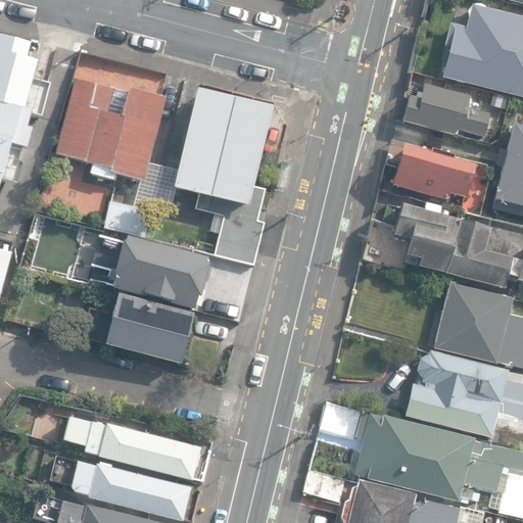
[(441,79),(522,99),(522,18),(472,6),(466,28),(450,25),(444,49),(448,49),(441,79)]
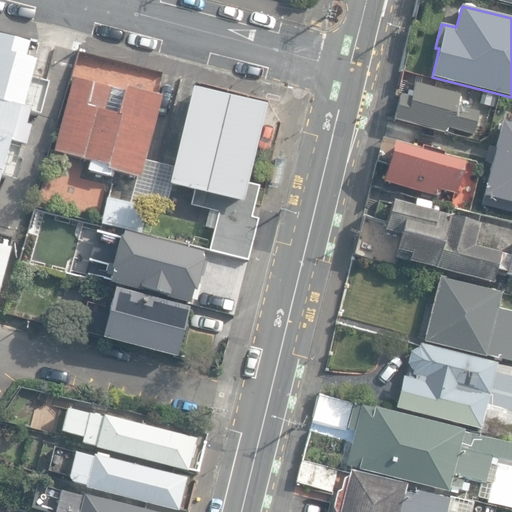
[(32,61),(33,57),(25,55),(28,44),(0,35),(0,104),(29,112),(39,115),(48,84),(30,79),(35,62),(32,61)]
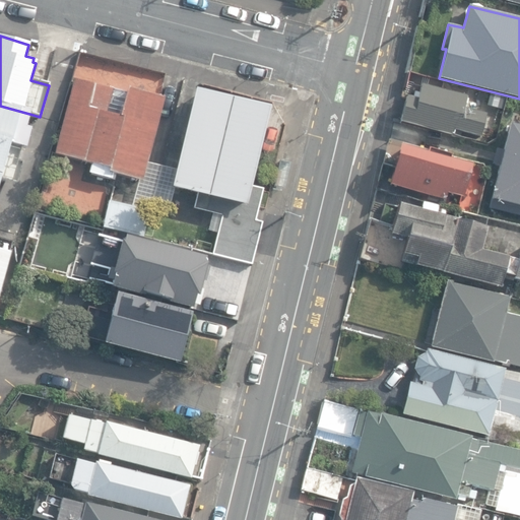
[(137,181),(143,183),(148,164),(166,98),(128,88),(127,91),(115,88),(114,90),(74,80),(55,154),(91,164),(89,174),(113,180),(115,176),(137,181)]
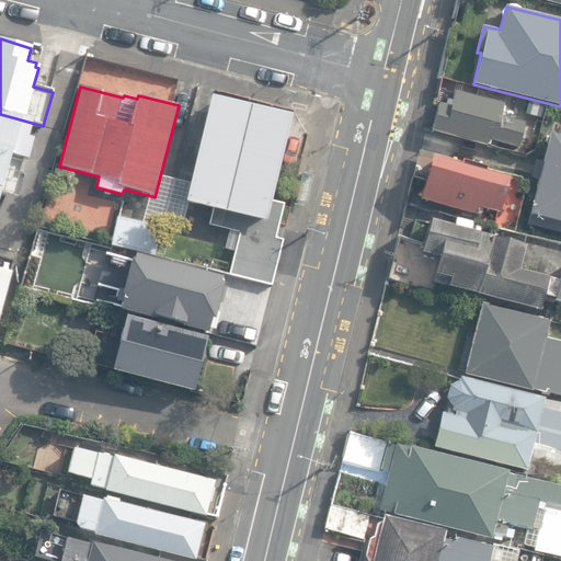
[(489,141),(516,148),(523,123),(500,117),(503,103),(454,91),(450,106),(437,103),(430,133),(487,147),(489,141)]
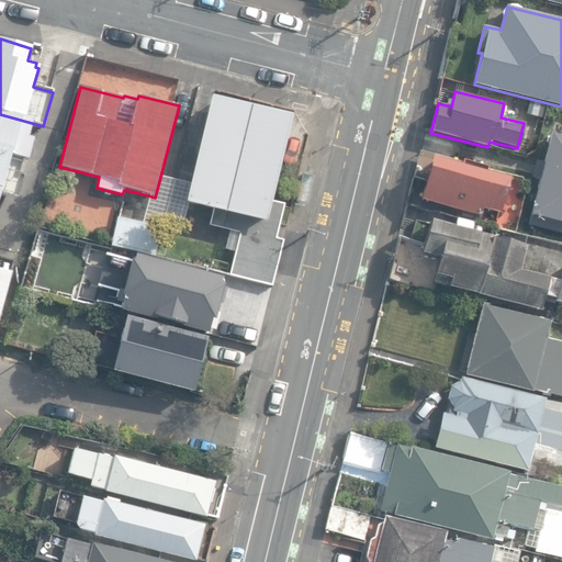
[(191,184),(186,204),(188,204),(214,211),(266,224),(271,202),(292,117),(213,98),(191,184)]
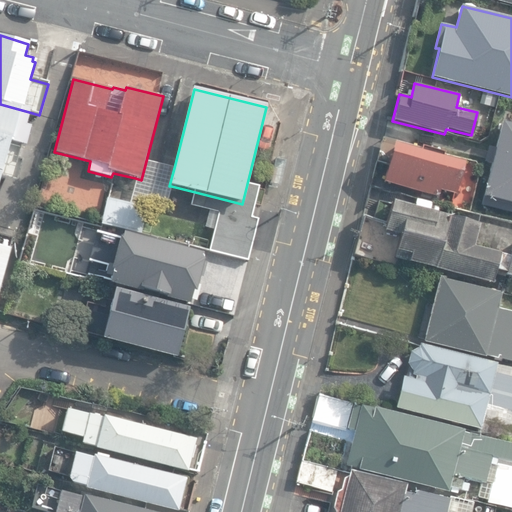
[(25,147),(30,128),(25,126),(29,112),(0,104),(0,136),(10,139),(8,143),(20,146),(25,147)]
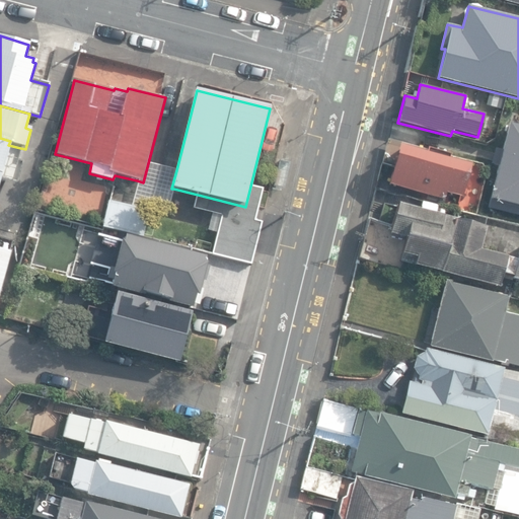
[(518,125),(510,123),(490,207),(518,214),(518,125)]
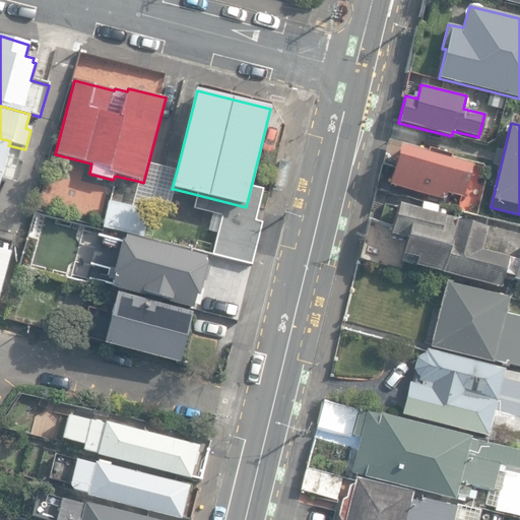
[(10,141),(0,138),(0,181),(16,185),(22,165),(16,163),(20,148),(8,145),(10,141)]
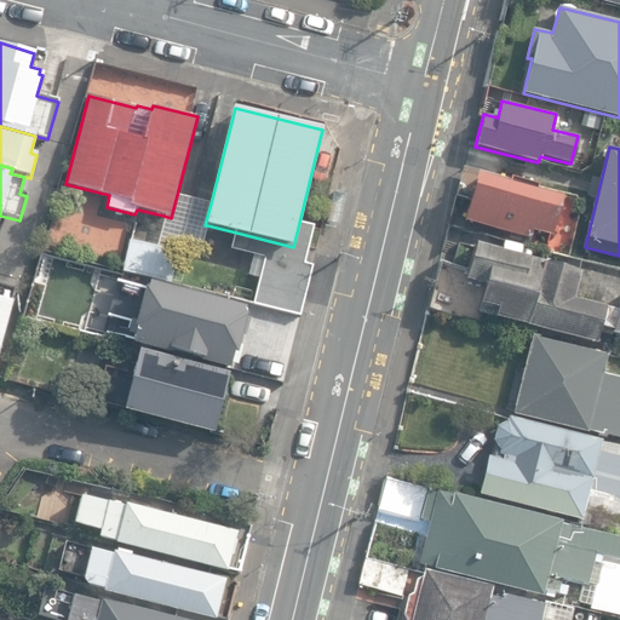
[(461,222),(530,240),(532,231),(550,236),(560,197),(534,191),(535,187),(465,168),(458,197),(466,200),(461,222)]
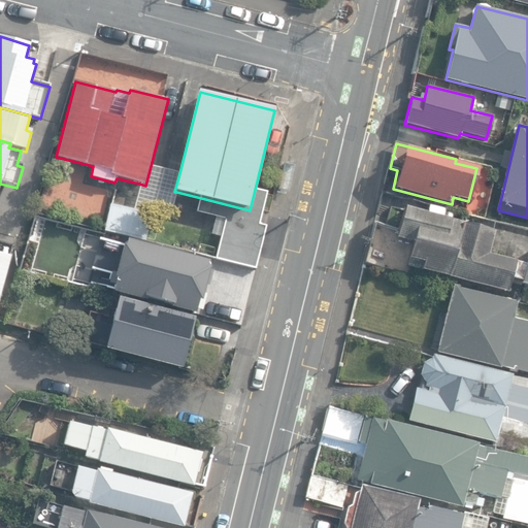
[(149,212),(170,218),(176,192),(174,192),(179,173),(151,166),(145,186),(139,184),(133,207),(132,208),(149,212)]
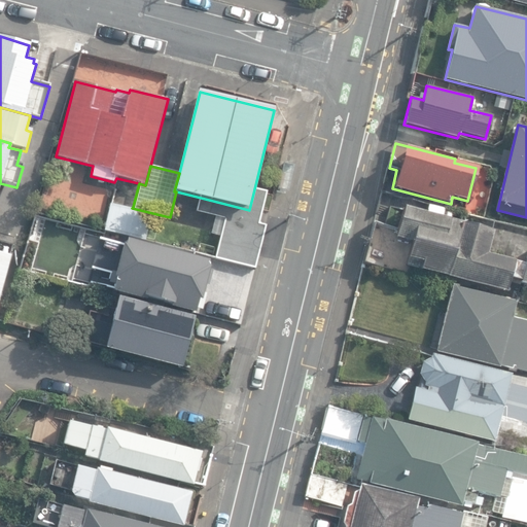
[(268,192),(254,189),(249,210),(201,198),(197,211),(226,219),(216,258),(257,269),(268,226),(259,224),(268,192)]
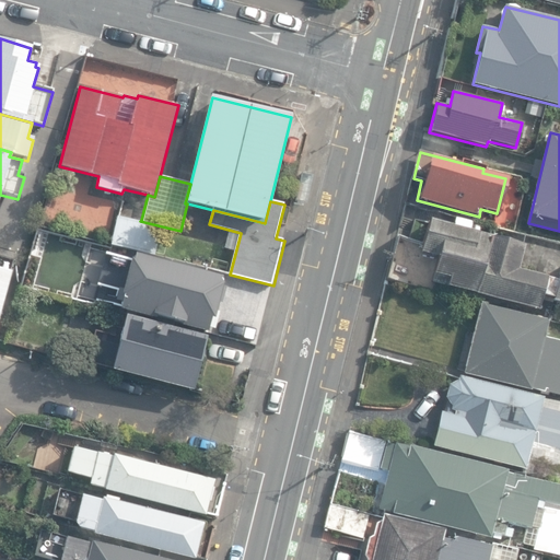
[(108,242),(151,253),(158,225),(140,221),(141,220),(116,213),(108,242)]
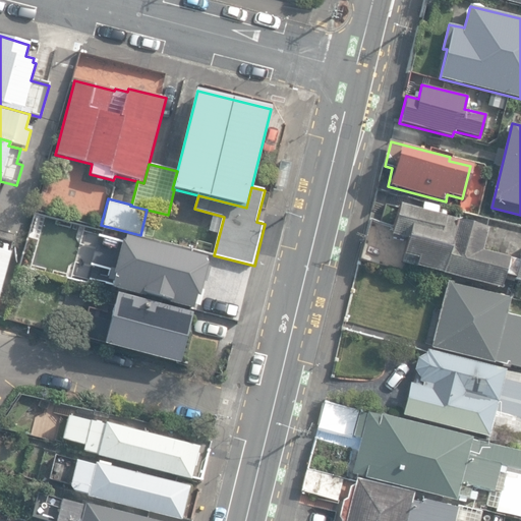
[(397,271),(405,239),(407,239),(401,263),(499,289),(503,275),(514,278),(513,280),(520,282),(520,252),(518,263),(481,252),(486,230),(399,206),(394,226),(370,220),(359,261),(397,271)]
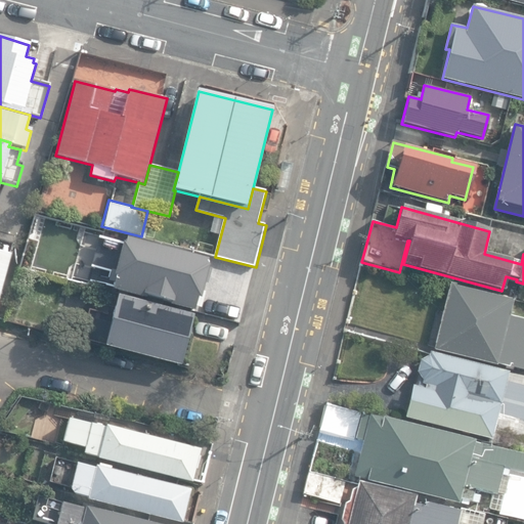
[(35,237),(59,244),(64,223),(40,217),(35,237)]
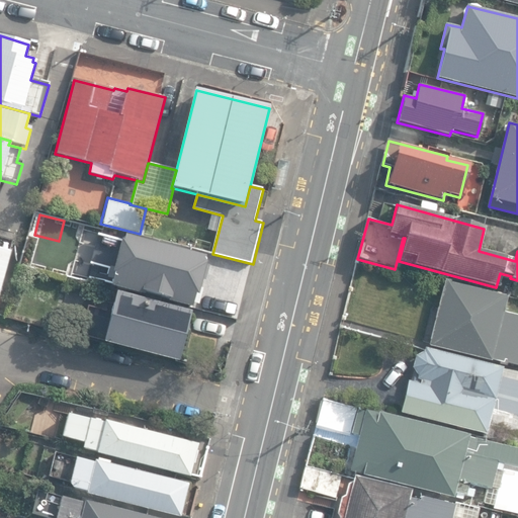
[(0,285),(12,241),(0,237),(0,285)]
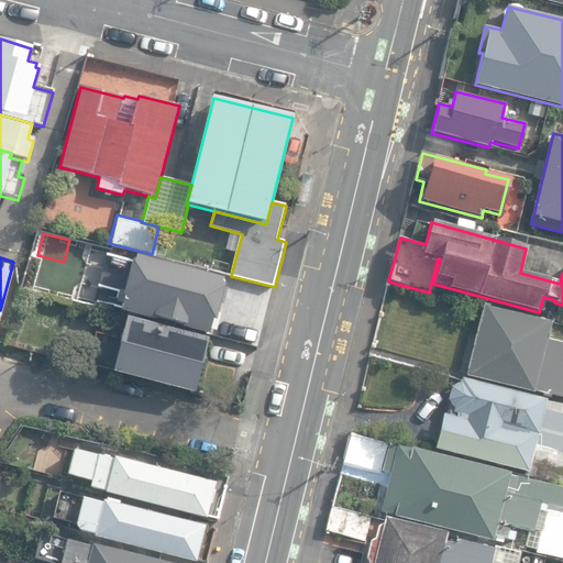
[(122,312),(208,334),(211,321),(214,321),(219,306),(222,307),(225,291),(222,291),(223,286),(221,285),(222,279),(135,258),(134,264),(131,263),(122,298),(125,298),(122,312)]
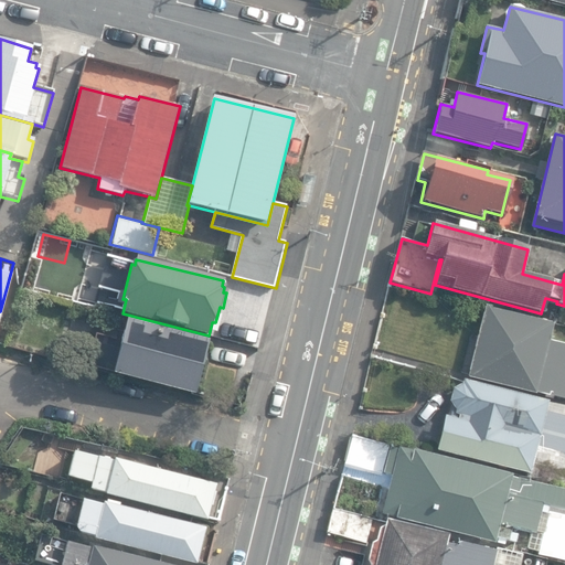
[(534,391),(564,397),(564,343),(546,339),(551,322),(489,307),(489,305),(484,304),(466,375),(534,392),(534,391)]
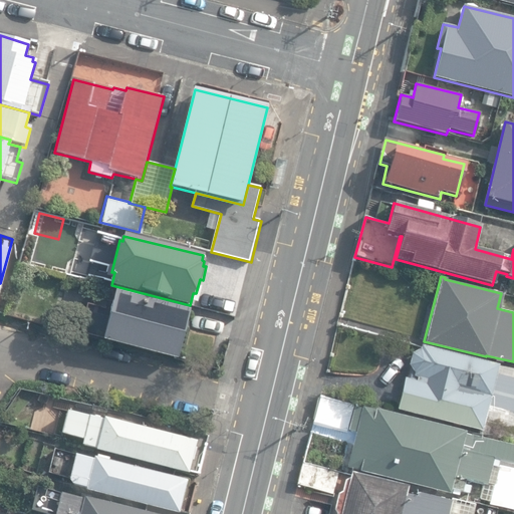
[(101,340),(178,359),(190,311),(115,292),(113,301),(106,299),(100,324),(105,325),(101,340)]
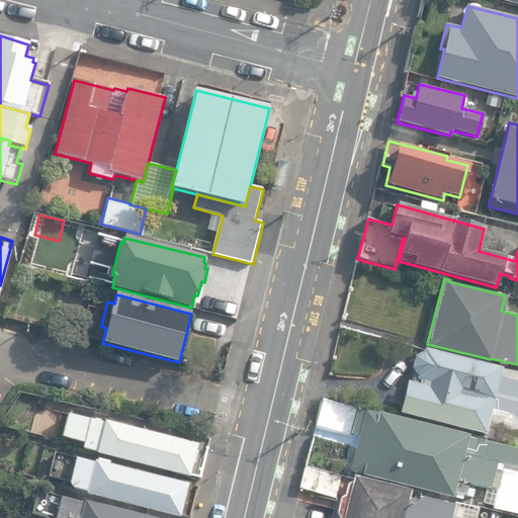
[(409,378),(400,414),(492,438),(494,430),(504,432),(501,442),(517,446),(517,372),(426,348),(414,356),(411,368),(416,380),(409,378)]
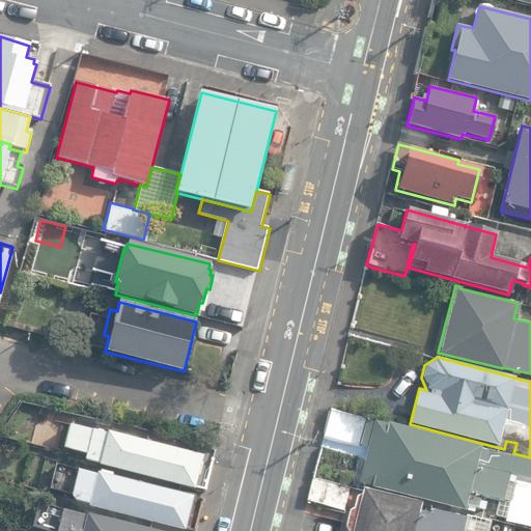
[(325,437),(360,446),(366,419),(331,411),(325,437)]
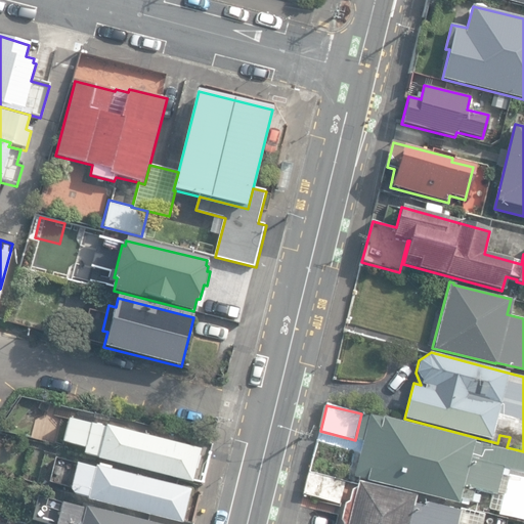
[(354,477),(460,504),(461,499),(472,501),(475,489),(496,494),(501,476),(507,478),(509,470),(523,474),(523,454),(369,416),(354,477)]
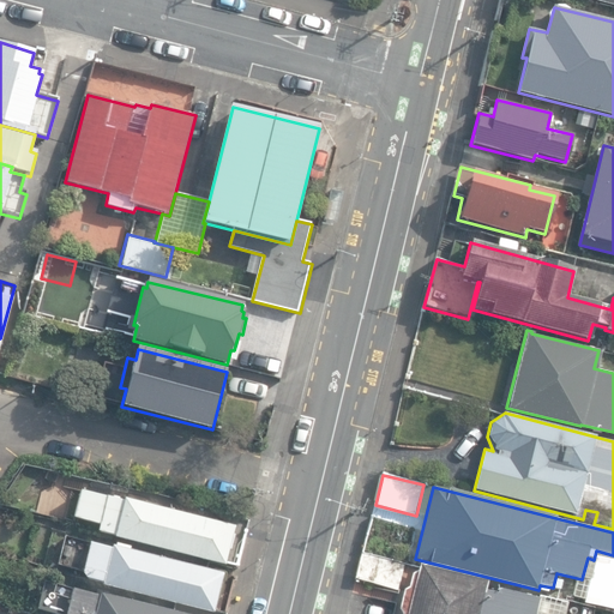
[(114,537),(226,565),(235,527),(80,488),(73,517),(100,523),(97,530),(115,535),(114,537)]
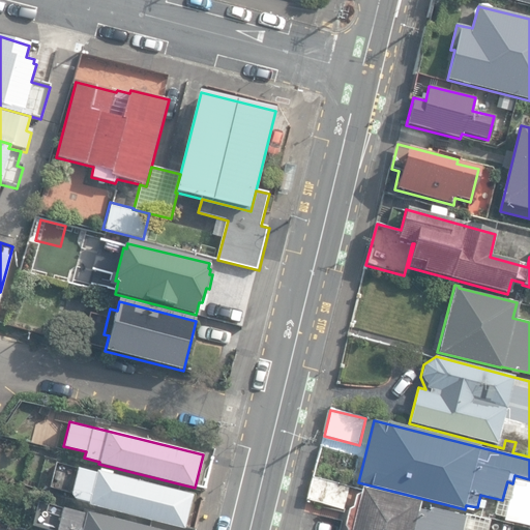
[(90,505),(183,529),(193,494),(99,471),(99,472),(78,467),(69,497),(91,502),(90,505)]
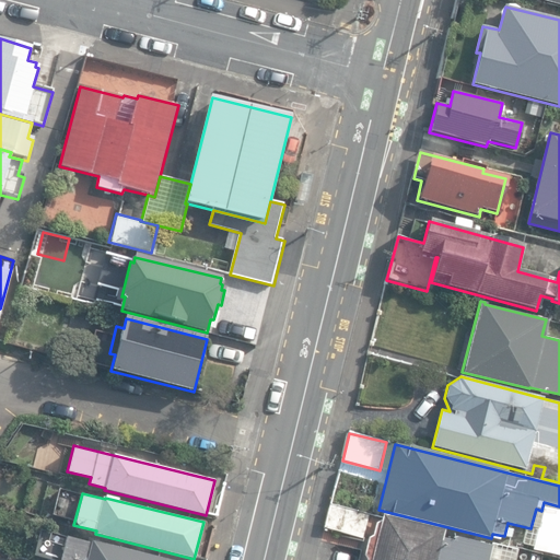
[(557,556),(559,544),(559,508),(544,504),(533,550),(557,556)]
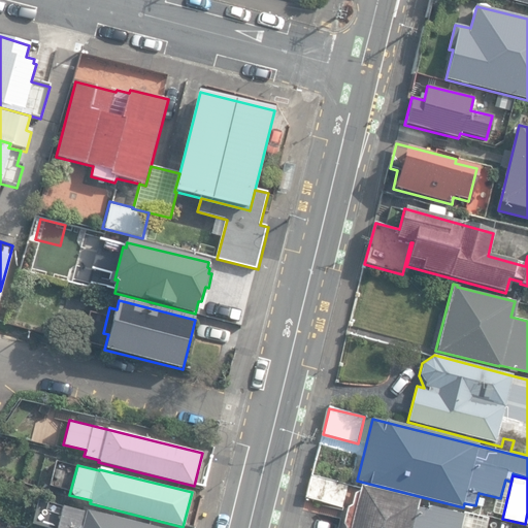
[(306,497),(341,508),(348,488),(312,477),(306,497)]
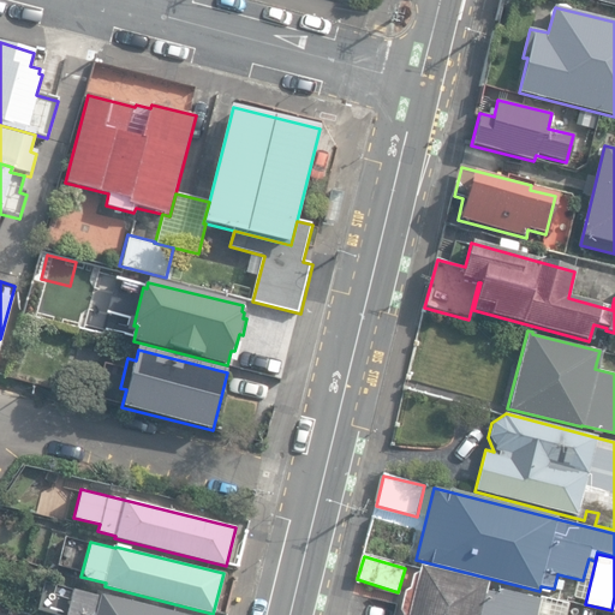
[(536,614),(541,599),(502,590),(501,595),(487,591),(489,581),(422,566),(419,571),(413,574),(411,587),(406,591),(401,611),(402,614),(536,614)]
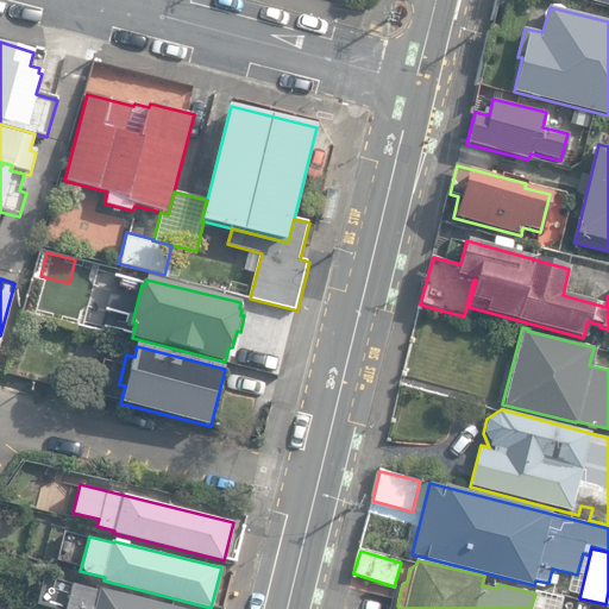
[(181,608),(101,589),(100,591),(58,581),(51,608),(57,608),(181,608)]
